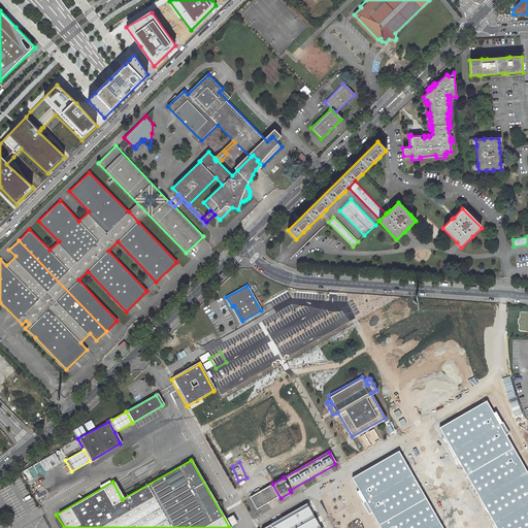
[(272,485),(249,498),(255,509),(278,496),(272,485)]
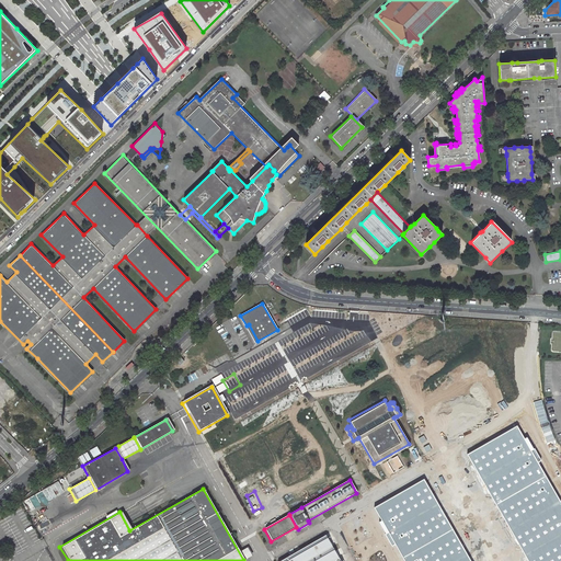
[(358,523),(362,529),(370,524),(367,517),(358,523)]
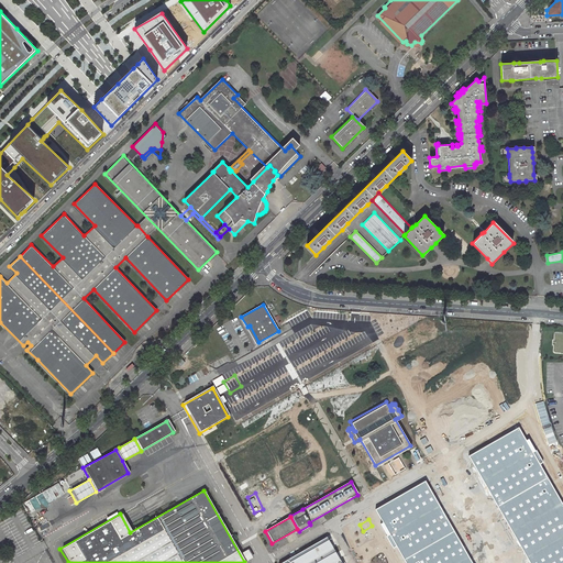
[(343,533),(348,540),(356,534),(353,528),(343,533)]
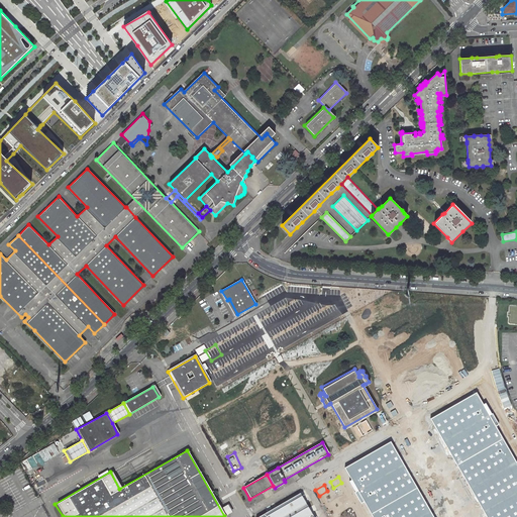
[(311,516),(298,494),(257,516),(311,516)]
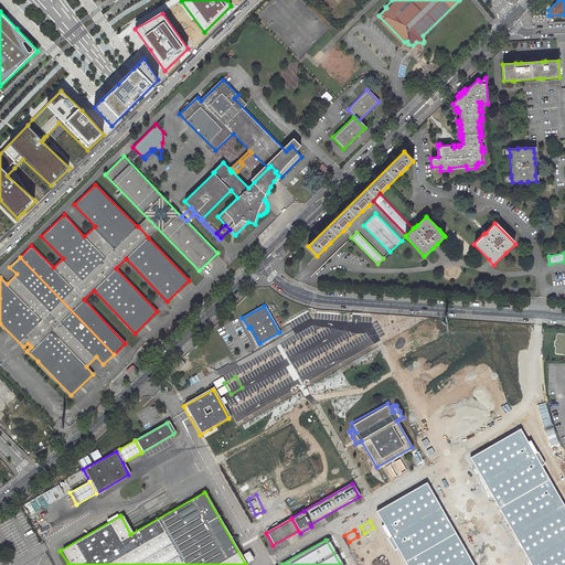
[(243,554),(248,562),(253,558),(248,551),(243,554)]
